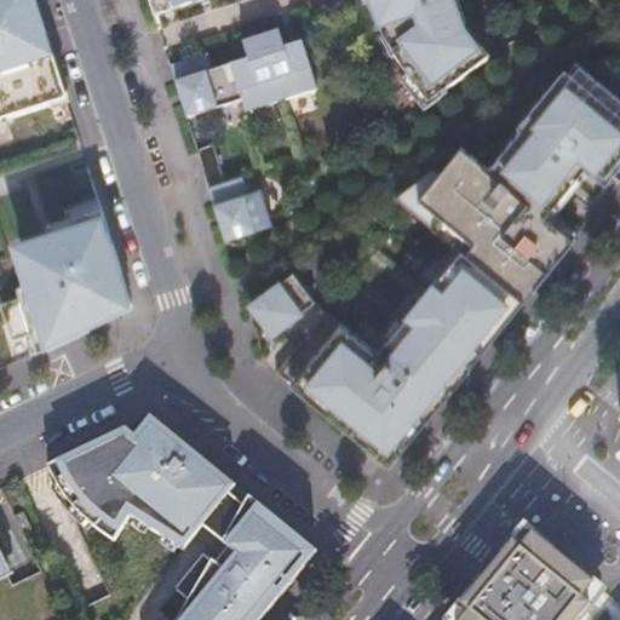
[(34,0),(0,0),(0,116),(5,115),(7,120),(52,107),(50,101),(65,96),(34,0)]
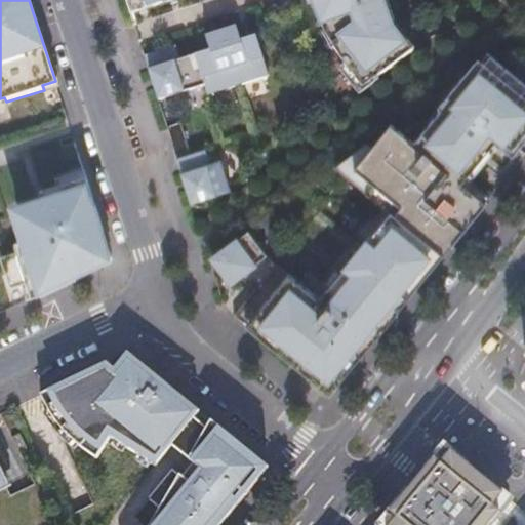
[(159,0),(125,0),(130,13),(161,3),(159,0)]
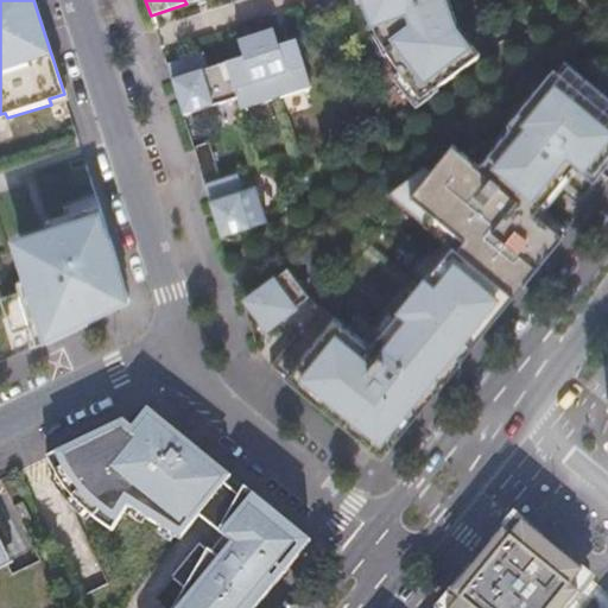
[(362,0),(377,35),(420,103),(479,59),(458,33),(454,0),(449,0),(448,0),(447,0),(362,0)]
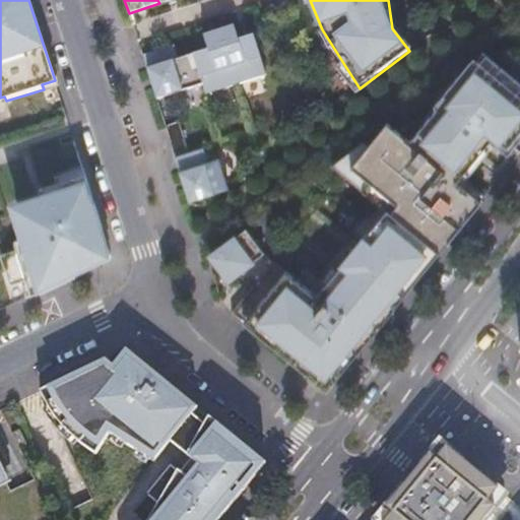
[(218,31),(236,84),(266,75),(257,46),(242,51),(238,40),(234,26),(218,31)]
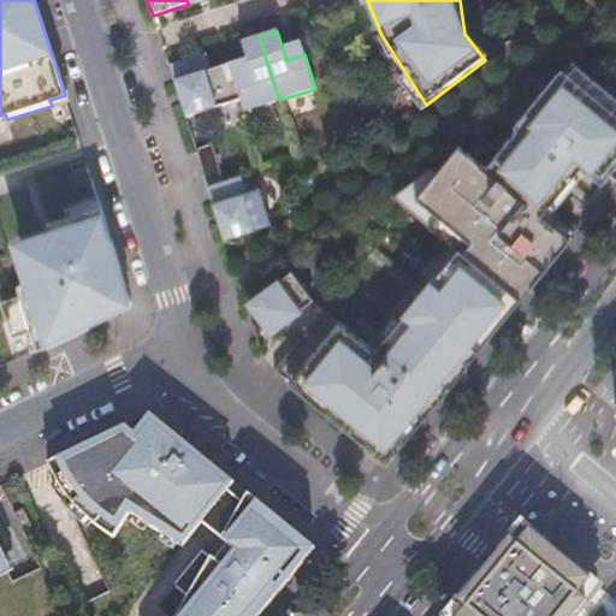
[(250,72),(232,78),(240,101),(243,112),(279,100),(259,37),(241,42),(246,59),(250,72)]
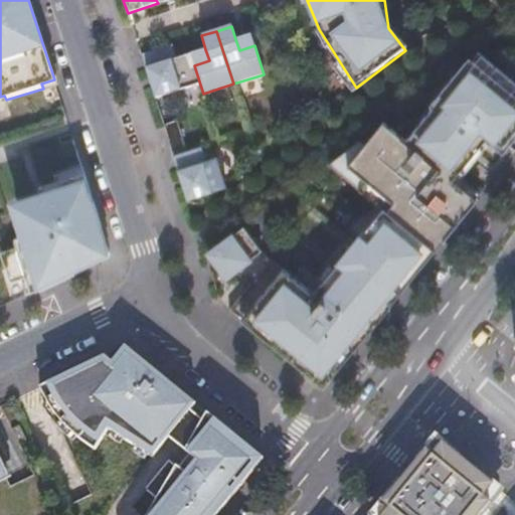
[(235,39),(239,50),(254,45),(250,34),(235,39)]
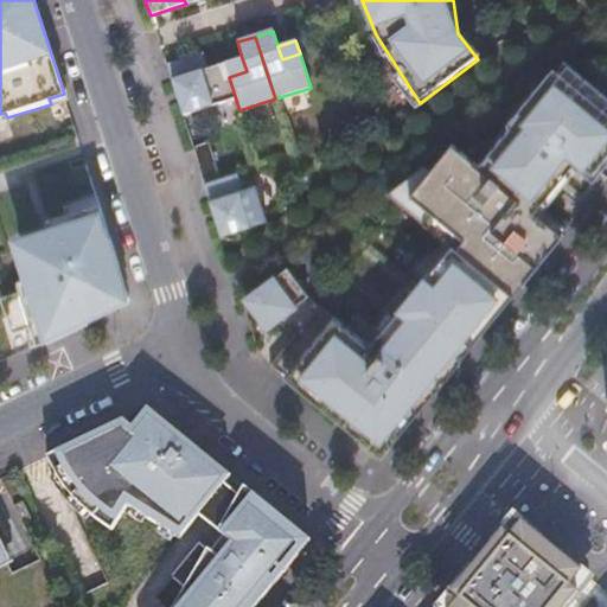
[(203,53),(166,65),(183,116),(236,100),(229,77),(224,64),(209,69),(203,53)]
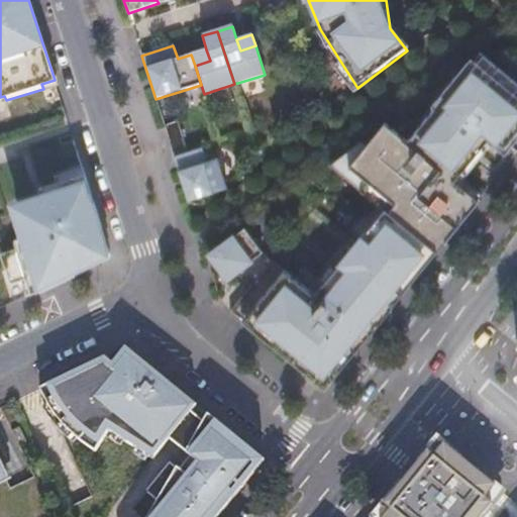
[(206,49),(191,55),(195,66),(210,61),(206,49)]
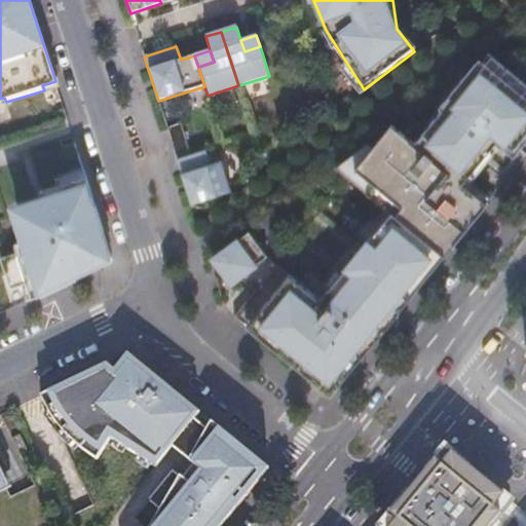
[(525,139),(525,95),(481,61),(416,147),(390,125),(354,167),(447,249),(486,203),(460,187),(495,141),(516,154),(525,139)]
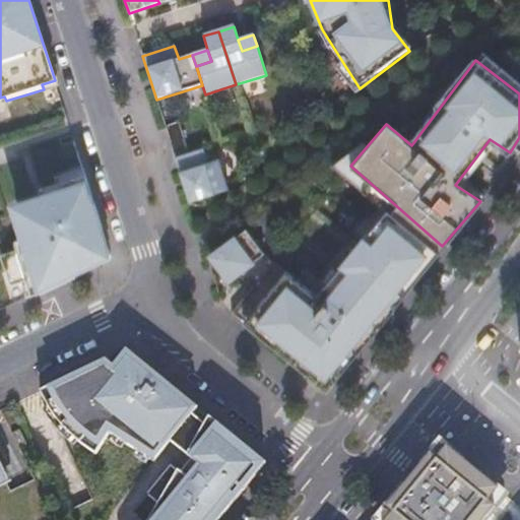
[(67,121),(63,108),(54,111),(58,124),(67,121)]
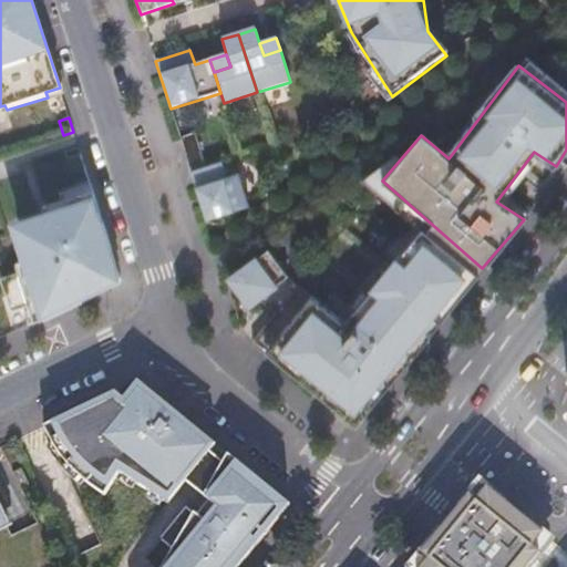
[(181,137),(191,171),(205,165),(195,133),(181,137)]
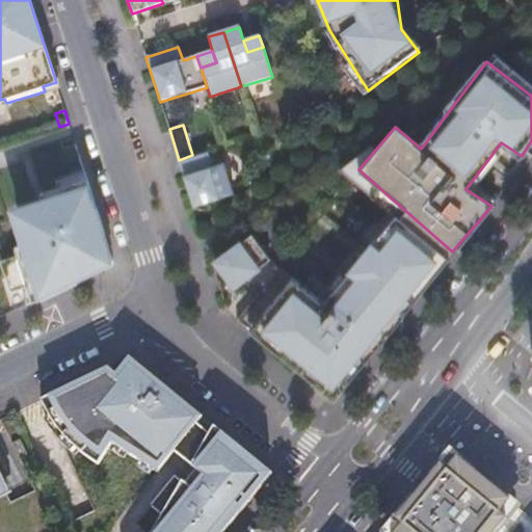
[(179,160),(194,206),(194,207),(200,209),(203,209),(211,208),(214,206),(219,202),(222,197),(221,195),(234,191),(223,161),(213,164),(208,151),(192,155),(179,160)]
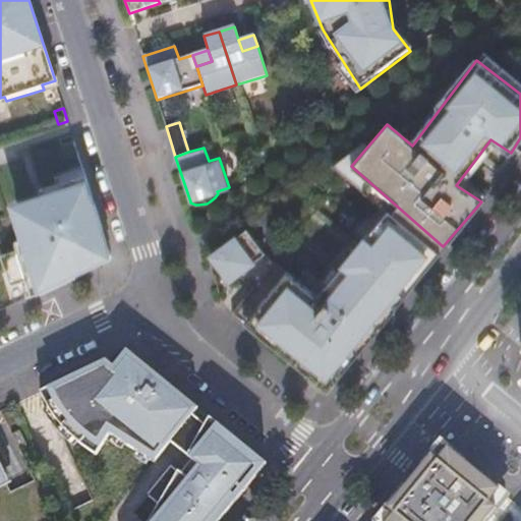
[(111,256),(84,174),(51,185),(57,206),(20,218),(26,237),(14,240),(17,248),(2,253),(11,283),(21,280),(26,297),(111,256)]
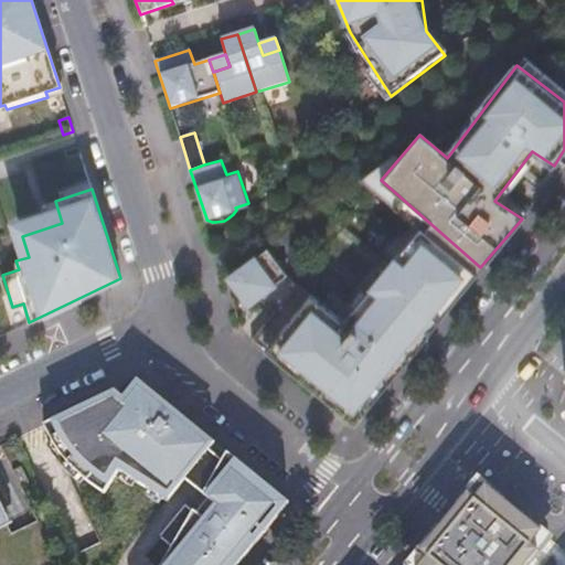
[(46,216),(18,225),(22,236),(62,223),(55,201),(43,205),(46,216)]
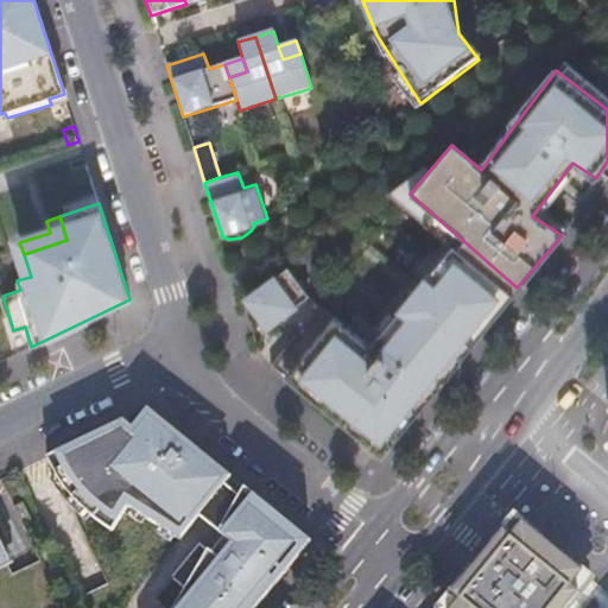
[(333,320),(285,379),(375,450),(495,299),(451,260),(434,280),(422,277),(397,309),(403,318),(368,361),(336,333),(339,324),(333,320)]
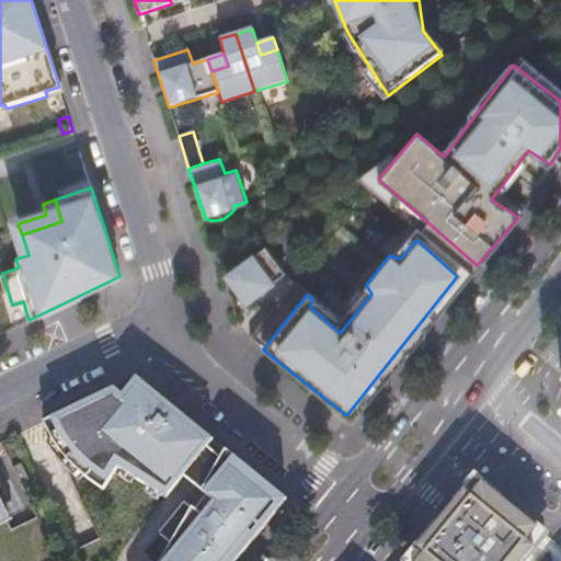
[(221,277),(249,310),(273,283),(253,255),(221,277)]
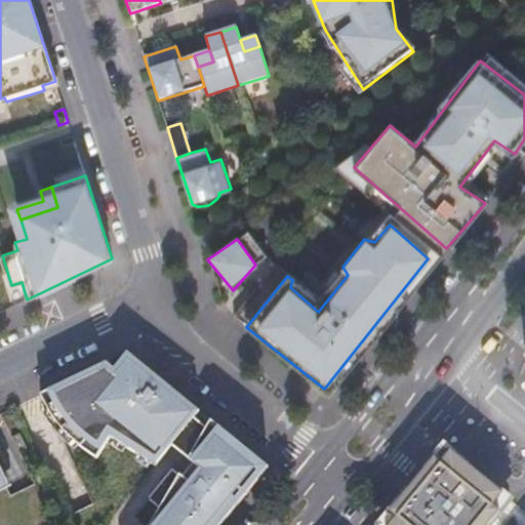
[(232,316),(246,327),(287,276),(264,254),(255,265),(233,290),(224,300),(232,316)]
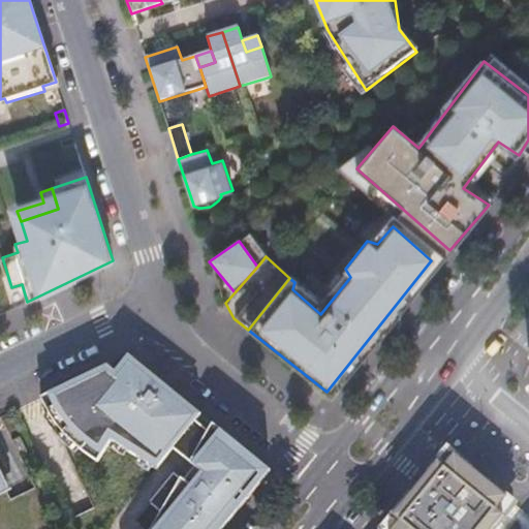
[(125,363),(89,415),(164,467),(200,415),(125,363)]
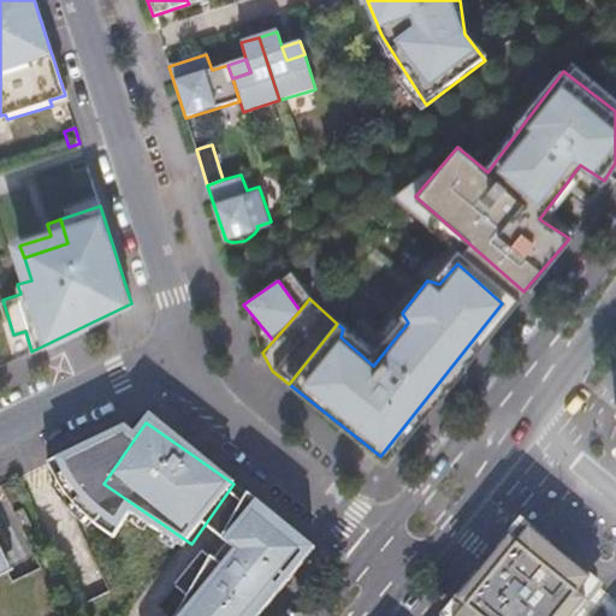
[(175,615),(256,615),(314,549),(243,501),(175,615)]
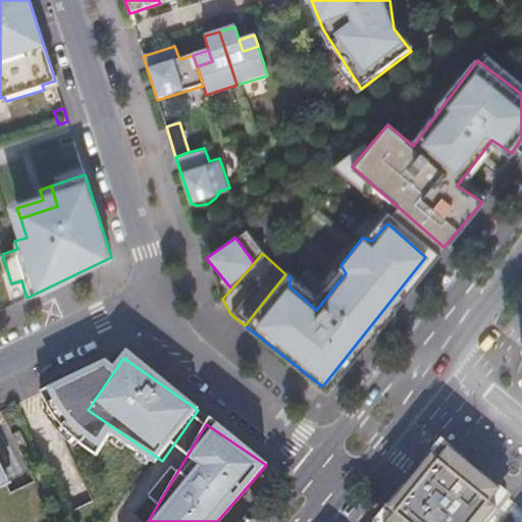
[(486,521),(508,497),(444,444),(416,477),(379,521),(486,521)]
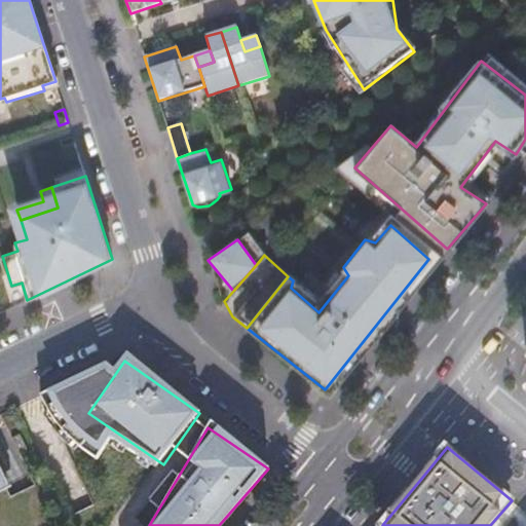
[(0,525),(0,488),(9,485),(0,465),(0,525)]
